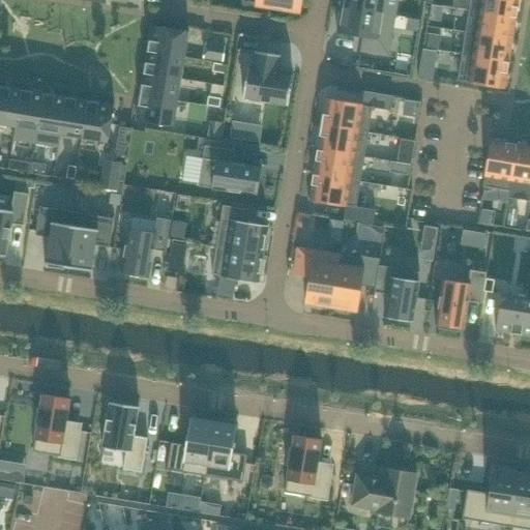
[(242,0),(242,4),(300,13),(302,0),(242,0)]
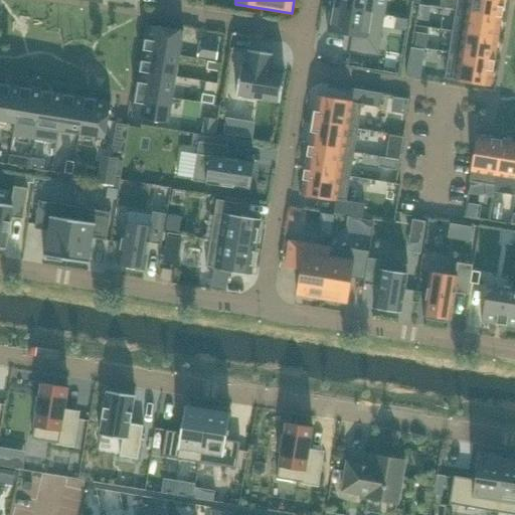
[(332,0),(332,6),(384,15),(386,0),(332,0)]
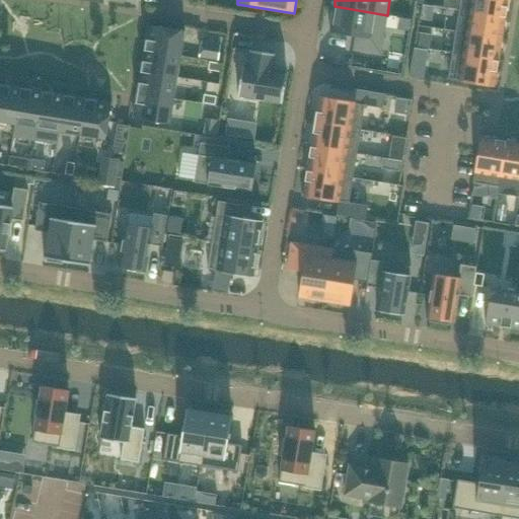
[(506,17),(508,0),(461,0),(459,10),(506,17)]
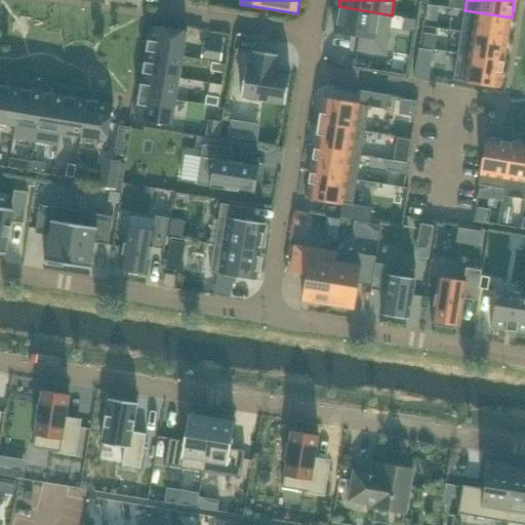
[(386,54),(392,15),(338,6),(333,33),(360,37),(357,50),(386,54)]
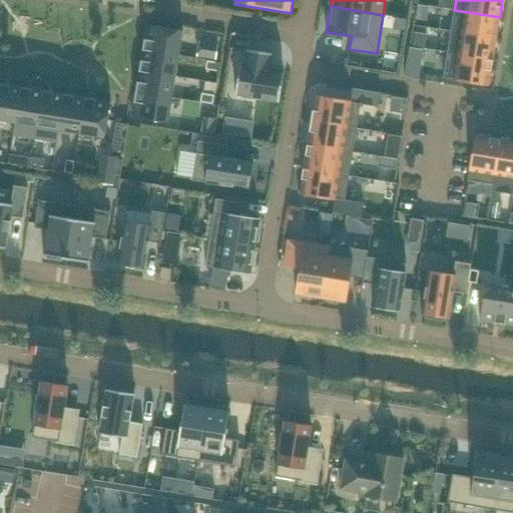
[(496,39),(500,17),(454,10),(451,31),(496,39)]
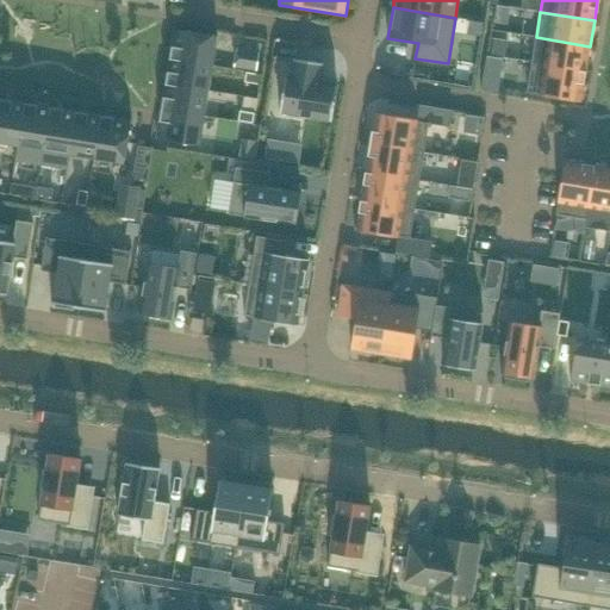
[(212,66),(213,66),(218,36),(175,30),(170,58),(206,64),(212,66)]
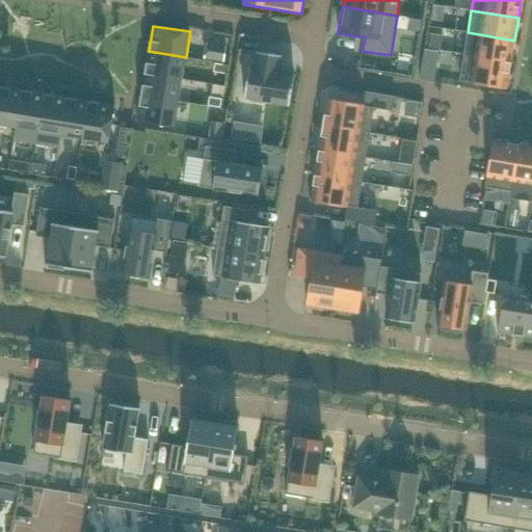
[(511,62),(514,41),(468,32),(463,54),(511,62)]
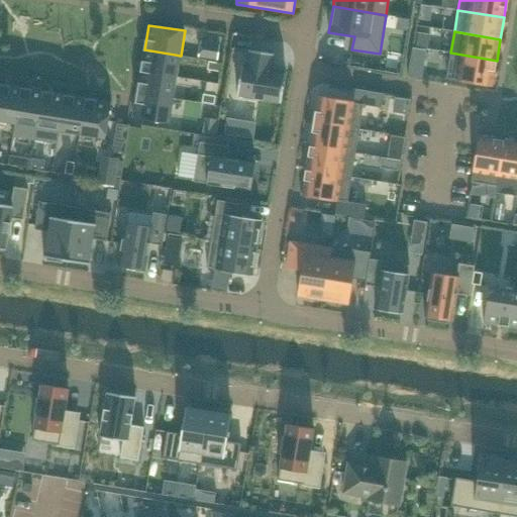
[(177,77),(181,56),(180,56),(175,55),(144,49),(140,72),(177,77)]
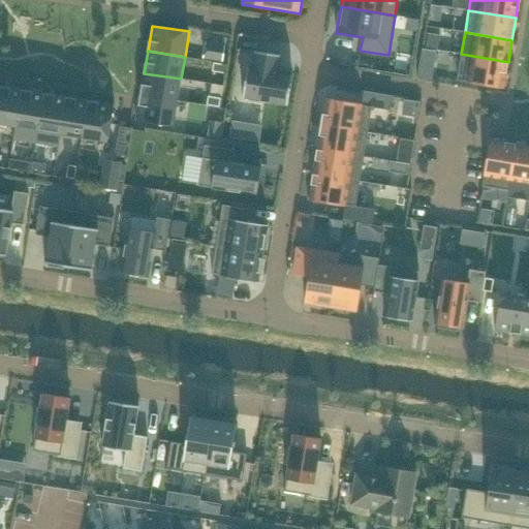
[(247,68),(243,98),(287,105),(292,75),(278,73),(275,72),(277,62),(280,62),(281,56),(254,52),(251,69),(247,68)]
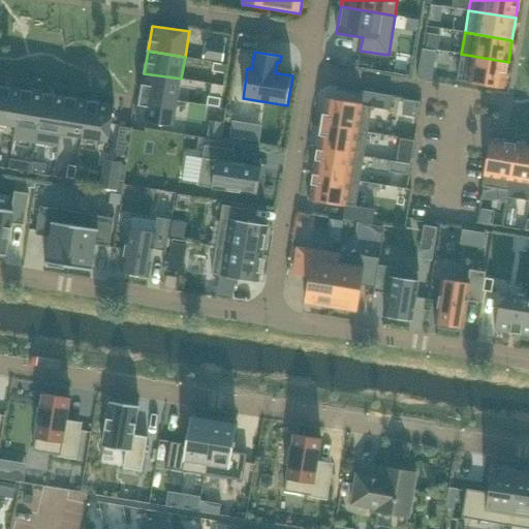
[(504,87),(508,62),(461,54),(457,80),(504,87)]
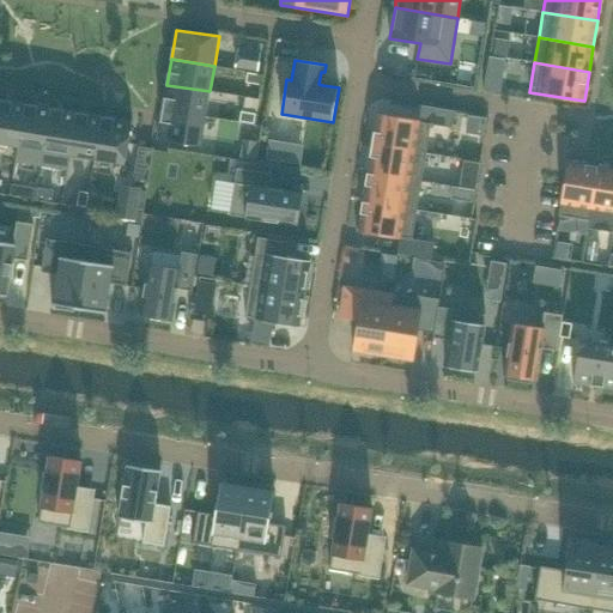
[(248,73),(246,83),(260,85),(261,76),(248,73)]
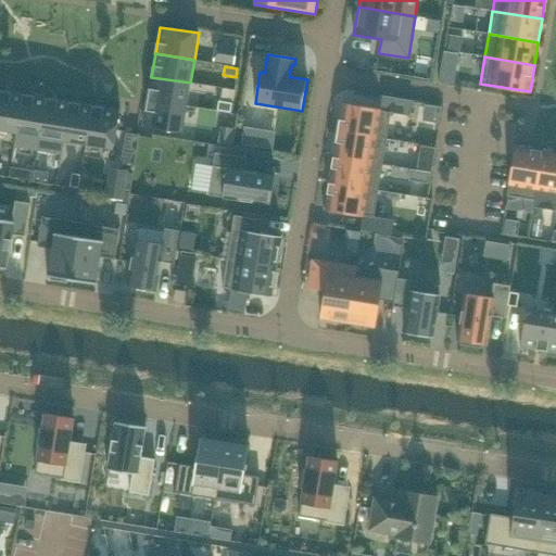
[(187,106),(190,83),(151,77),(148,100),(187,106)]
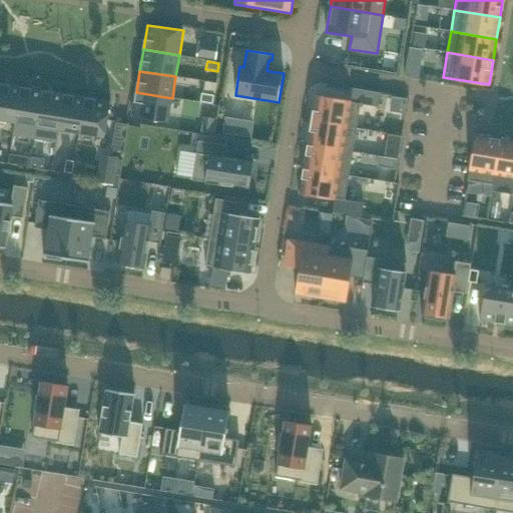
[(14,135),(22,86),(0,83),(0,85),(0,119),(15,122),(13,134),(14,135)]
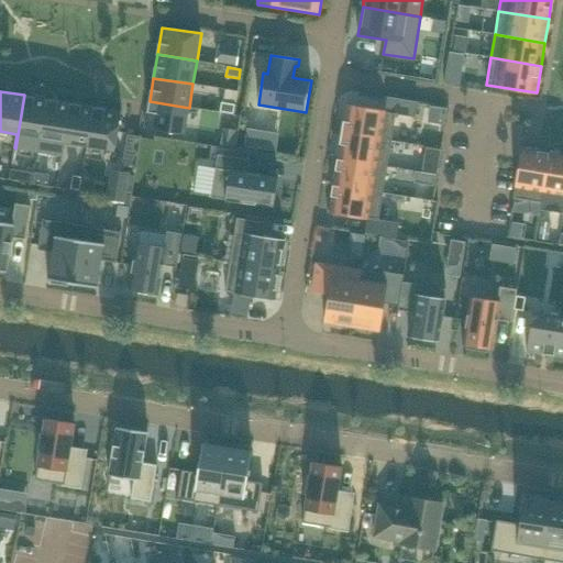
[(39,152),(47,99),(24,95),(15,148),(39,152)]
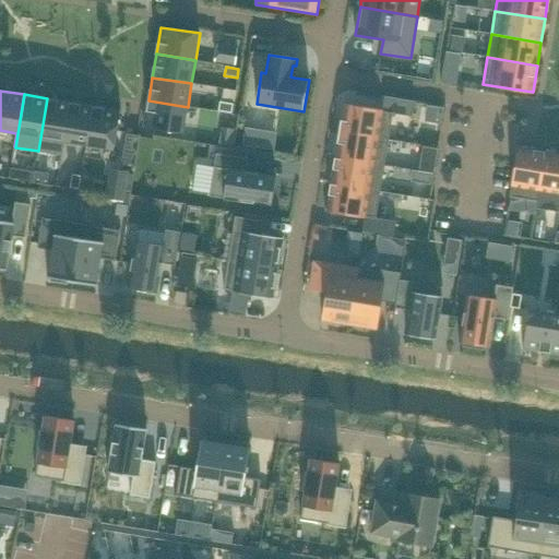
[(344,105),(340,132),(389,140),(393,114),(413,117),(415,102),(384,96),(382,111),(344,105)]
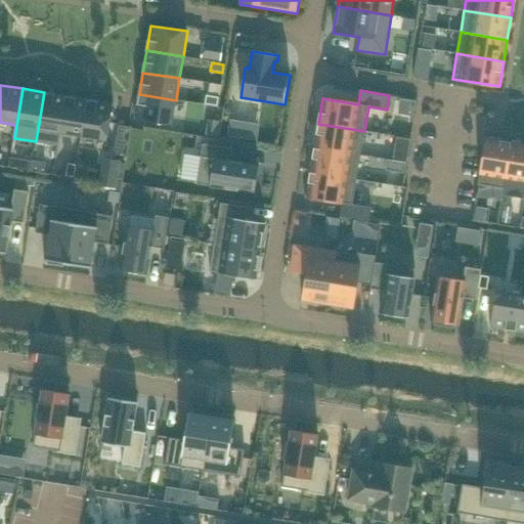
[(62,120),(66,95),(44,92),(36,141),(58,145),(62,120)]
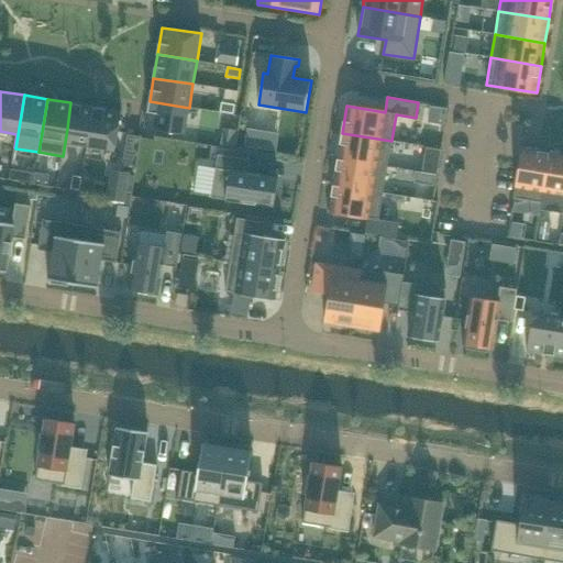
[(185,134),(189,108),(150,101),(145,128),(185,134)]
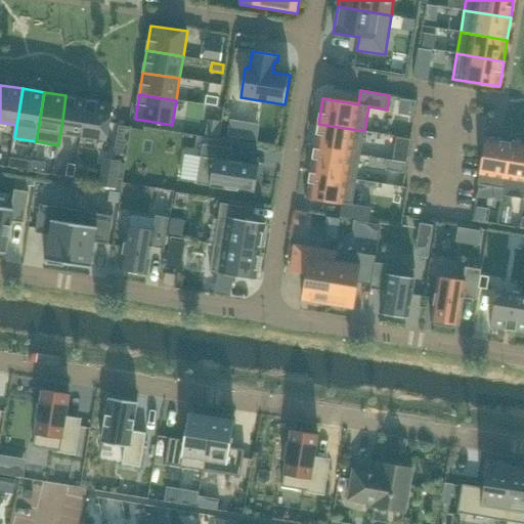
[(82,136),(88,99),(66,95),(62,120),(58,145),(60,133),(82,136)]
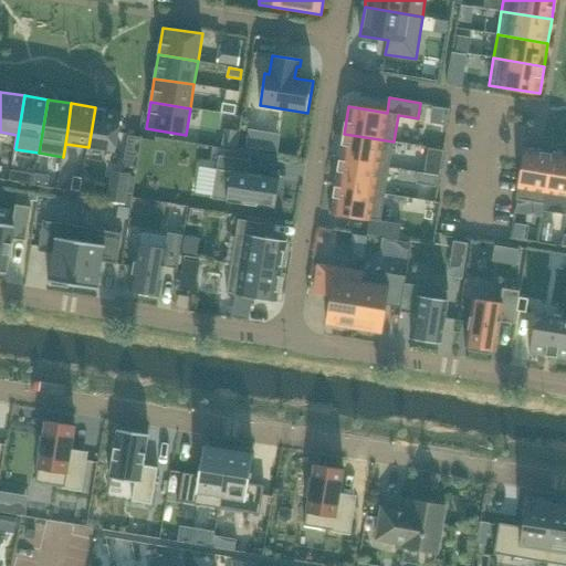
[(223,103),(221,112),(234,114),(236,105),(223,103)]
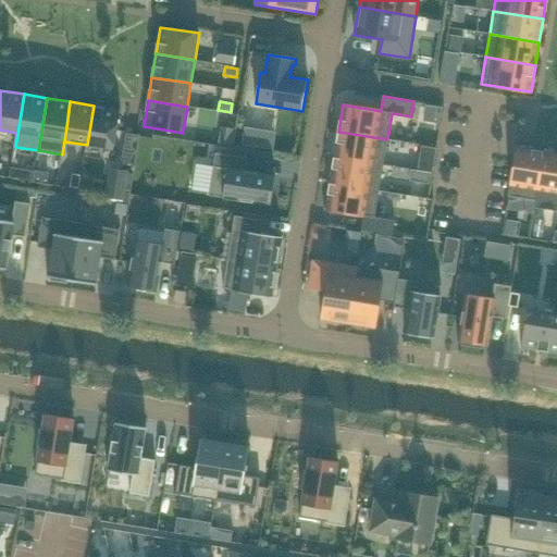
[(113,149),(120,110),(94,106),(87,145),(113,149)]
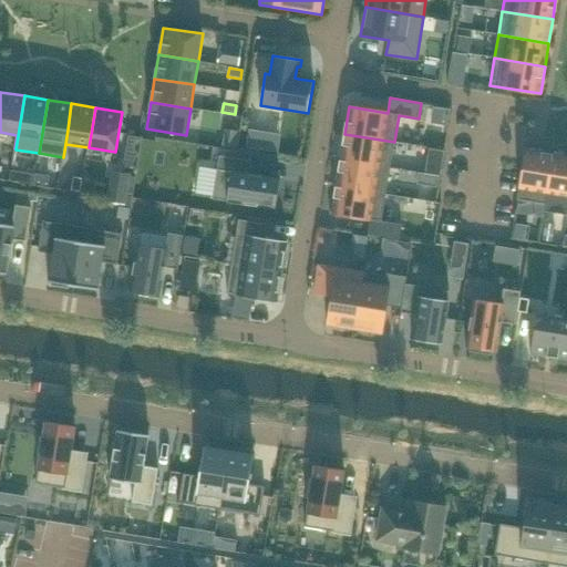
[(344,134),(340,160),(390,168),(394,142),(344,134)]
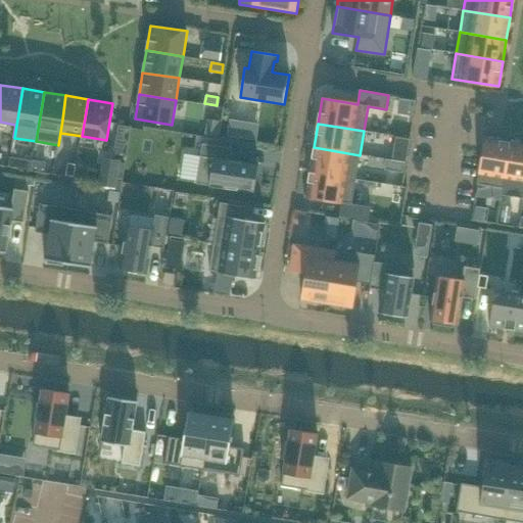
[(504,188),(506,179),(512,142),(485,138),(478,184),(504,188)]
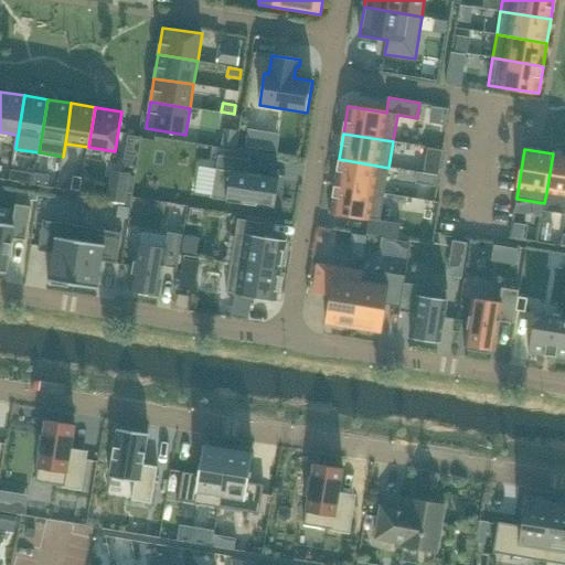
[(564,195),(564,156),(553,153),(546,193),(564,195)]
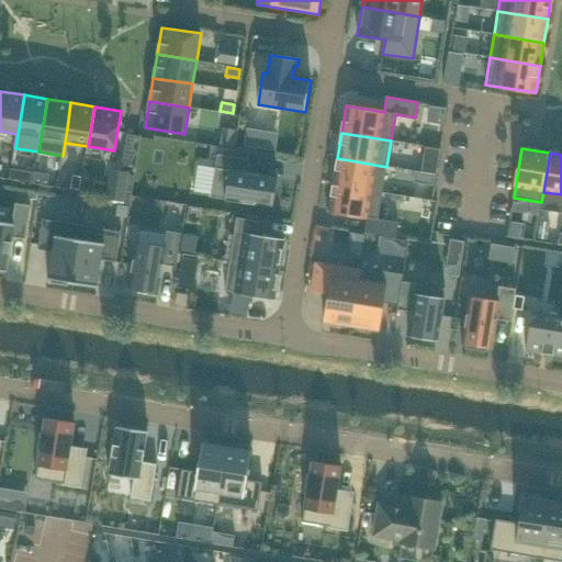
[(198,165),(193,191),(211,194),(211,198),(272,208),(278,178),(247,172),(249,159),(217,154),(215,168),(198,165)]
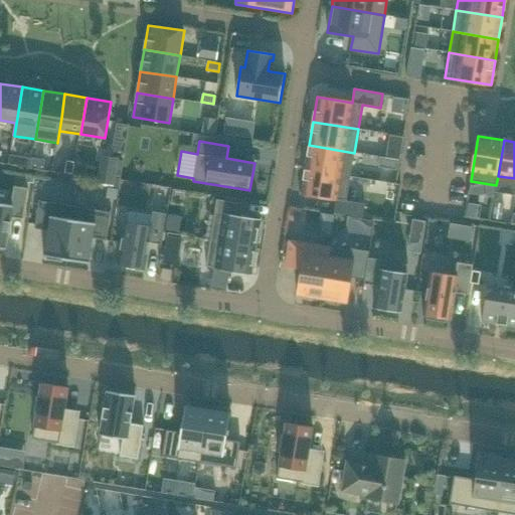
[(309,145),(305,169),(350,176),(354,153),(309,145)]
